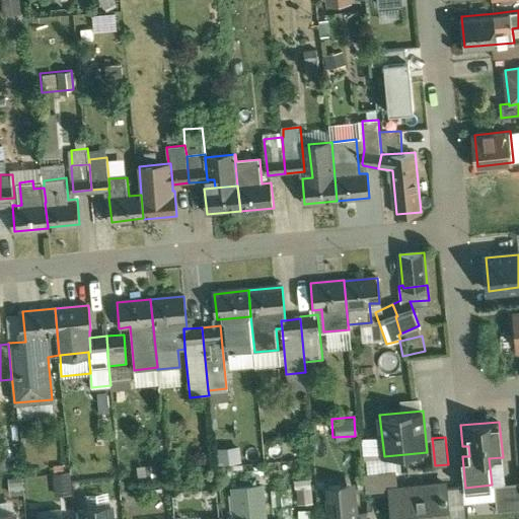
[(215,447),(216,462),(238,460),(237,446),(215,447)]
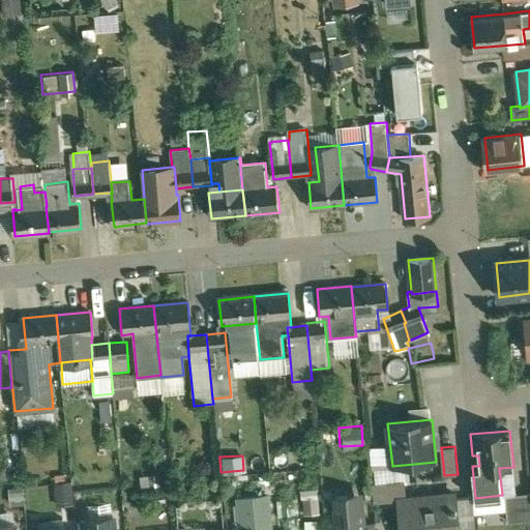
[(529,492),(505,495),(507,522),(529,519),(529,492)]
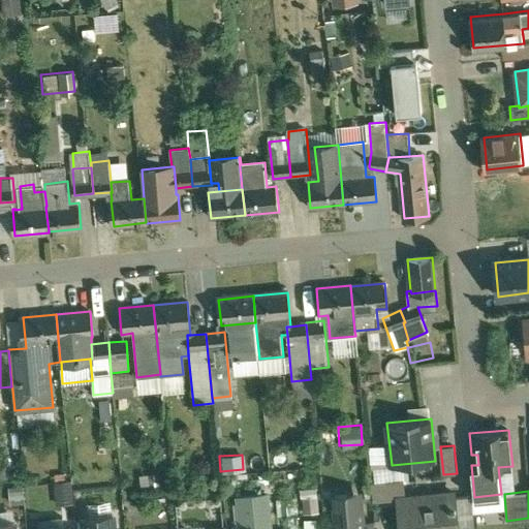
[(433,495),(398,498),(400,528),(458,528),(455,493),(440,494),(440,496),(433,496),(433,495)]
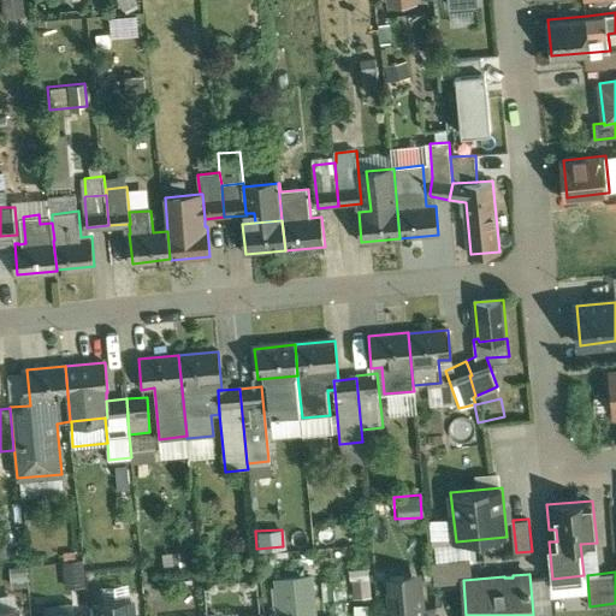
[(406,575),(390,576),(394,615),(422,615),(422,610),(420,585),(407,586),(406,575)]
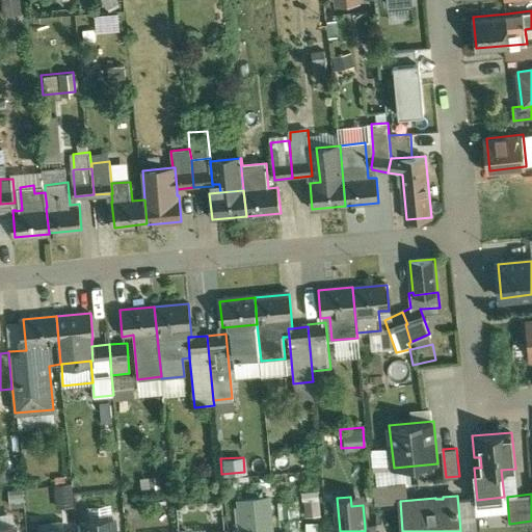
[(272,531),(269,498),(239,500),(242,531),(272,531)]
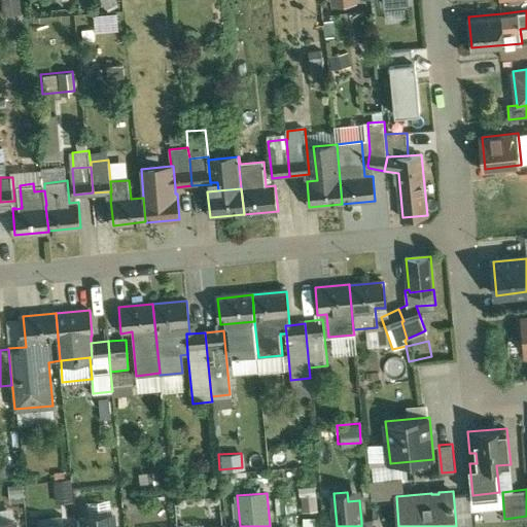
[(84,502),(84,512),(107,512),(106,502),(84,502)]
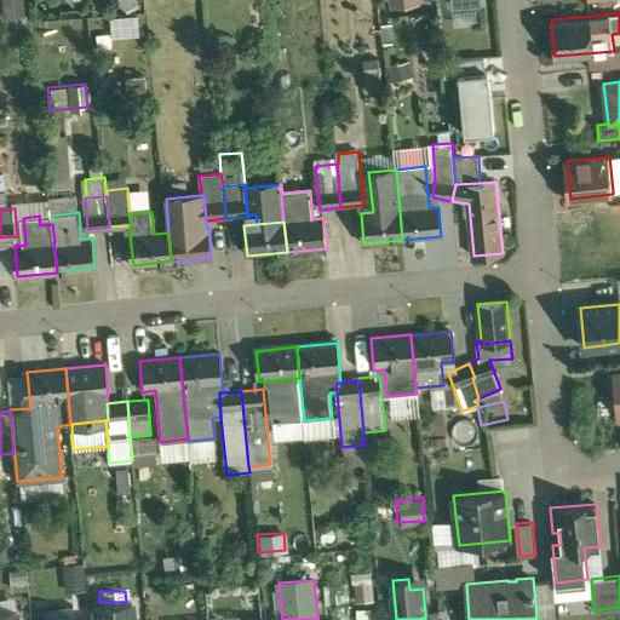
[(133,619),(132,606),(90,610),(90,619),(133,619)]
